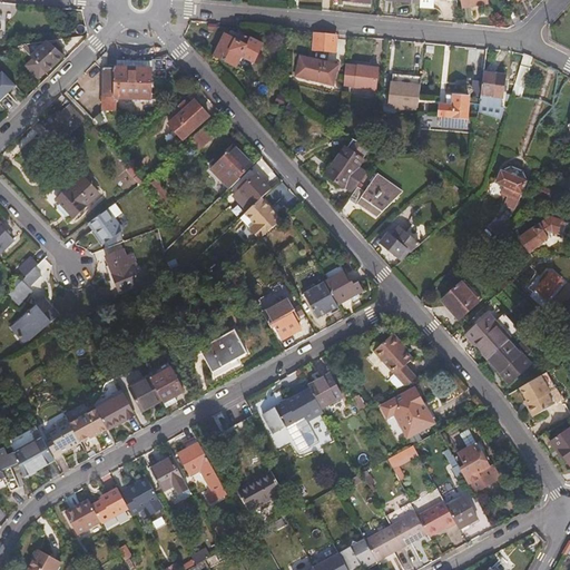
[(420,0),(420,3),(420,9),(434,10),(435,0),(420,0)]
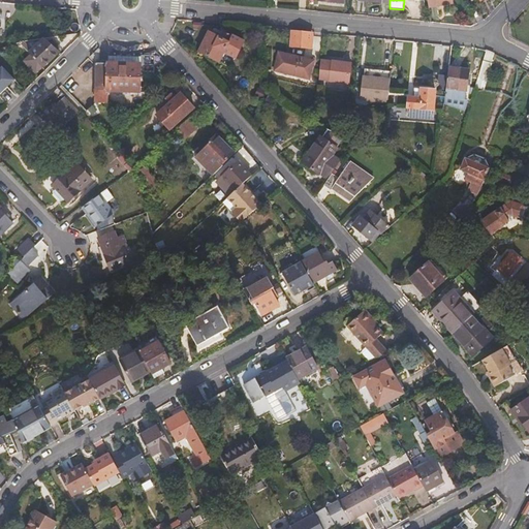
[(427,0),(428,5),(436,3),(437,8),(444,6),(443,1),(449,0),(427,0)]
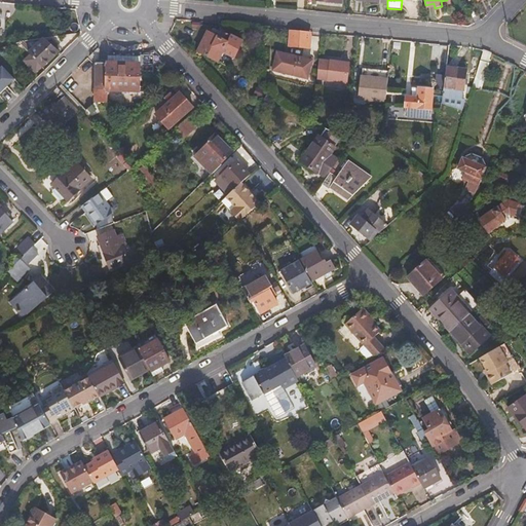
[(0,11),(0,38),(7,39),(10,13),(0,11)]
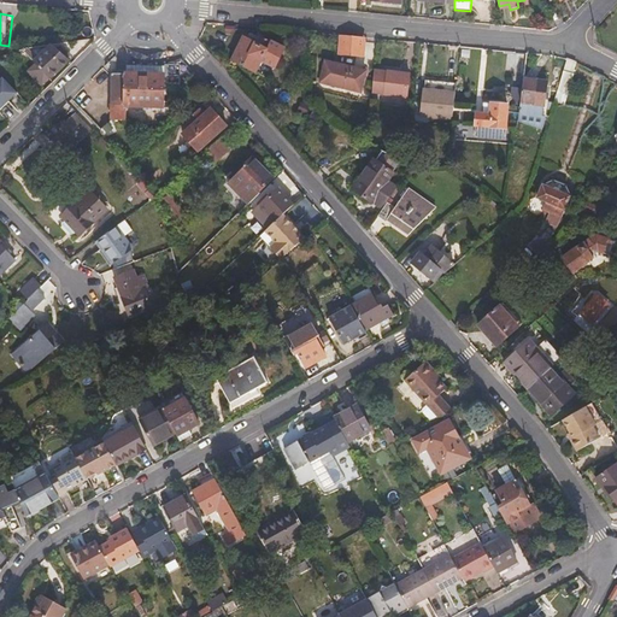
[(342,35),(340,53),(364,56),(366,37),(342,35)]
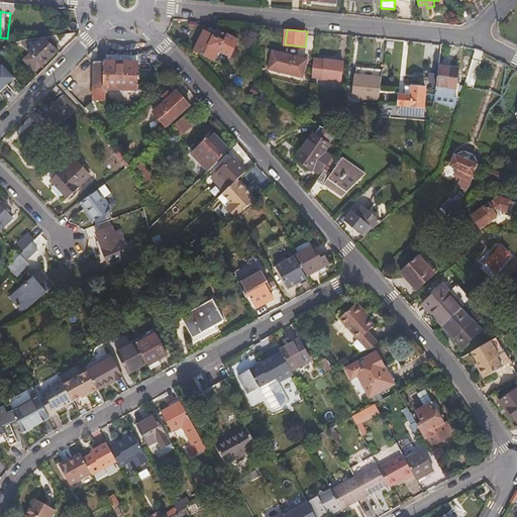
[(204,31),(194,52),(219,64),(221,65),(231,45),(212,35),(204,31)]
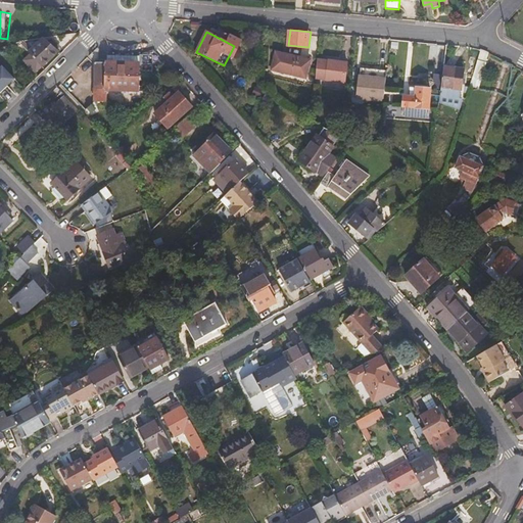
[(215,36),(234,46),(224,65),(228,66),(240,42),(229,35),(221,35),(217,33),(215,36)]
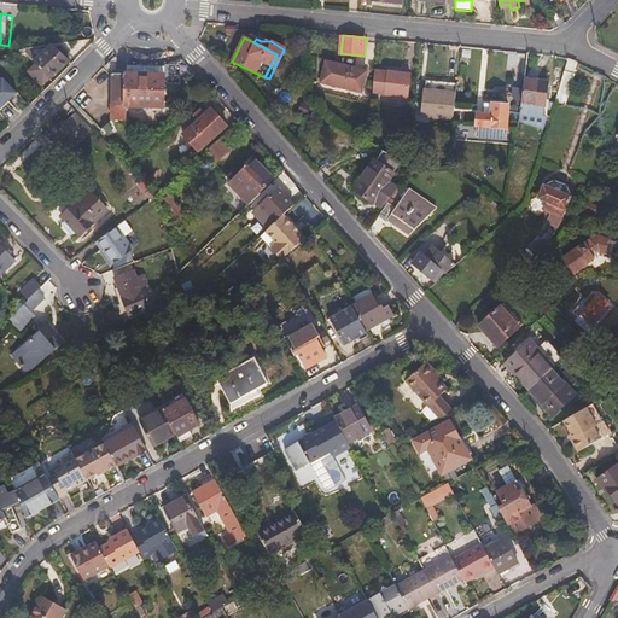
[(56,46),(38,64),(51,79),(69,60),(64,56),(68,52),(62,46),(58,48),(56,46)]
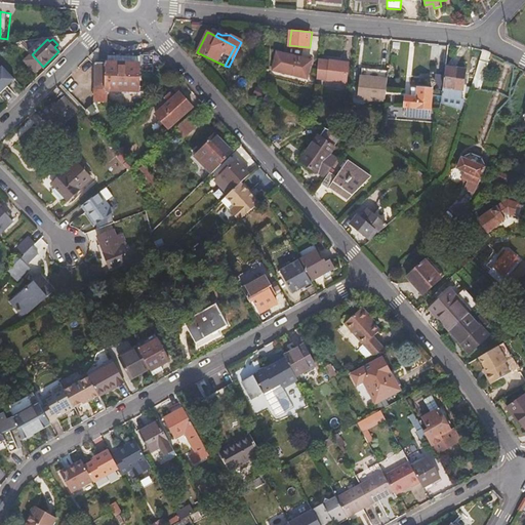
[(279,53),(275,73),(310,80),(314,62),(279,53)]
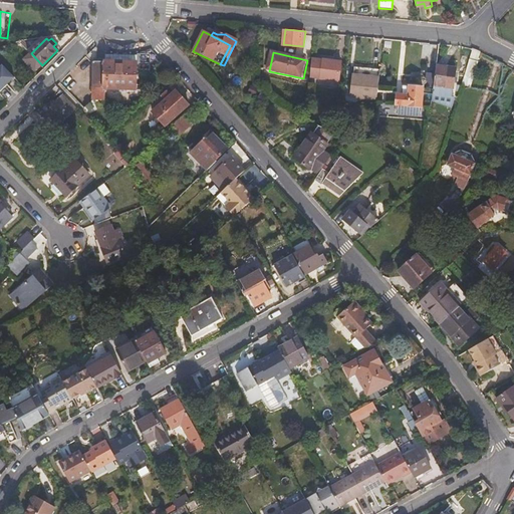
[(137,88),(138,55),(119,54),(106,53),(105,60),(95,60),(94,84),(94,98),(105,98),(105,92),(123,93),(123,88),(137,88)]
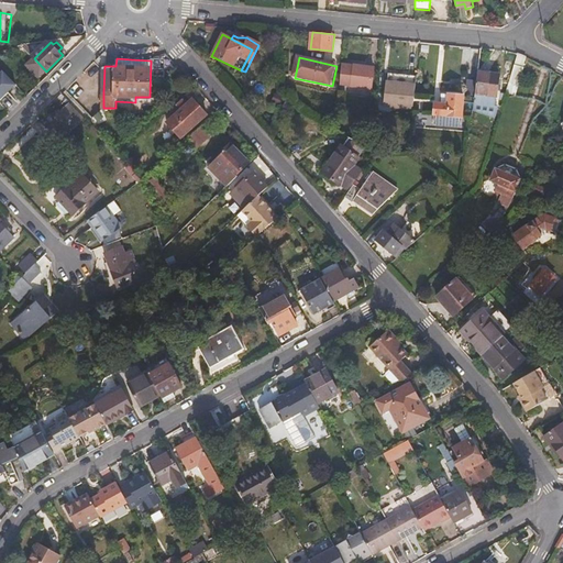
[(353,73),(352,83),(352,86),(373,88),(374,67),(353,65),(353,73)]
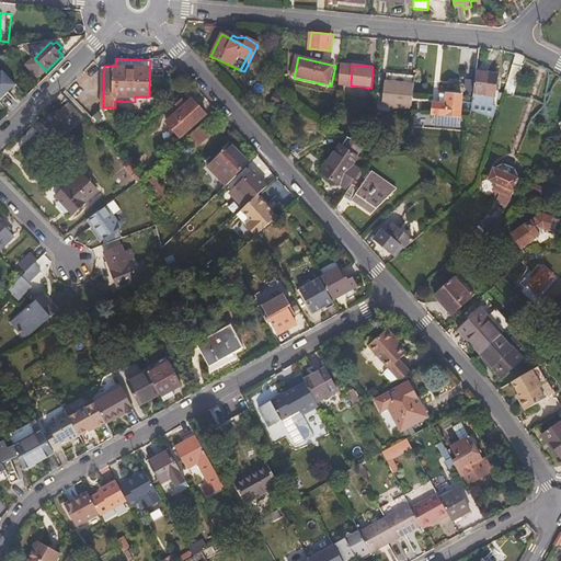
[(514,65),(508,81),(517,83),(522,68),(514,65)]
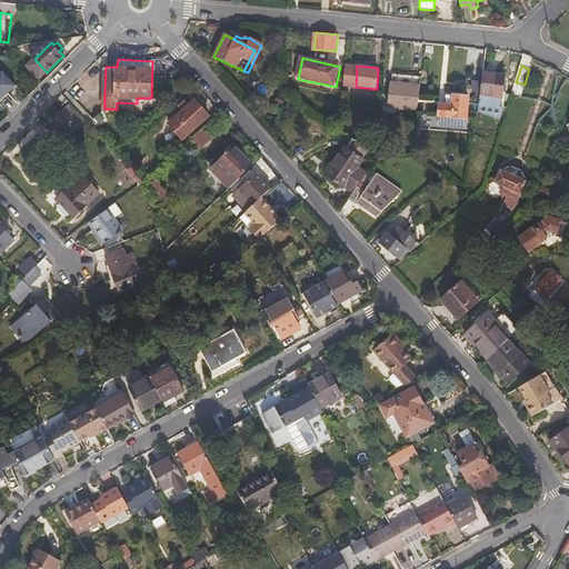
[(0,101),(16,86),(0,70),(0,101)]
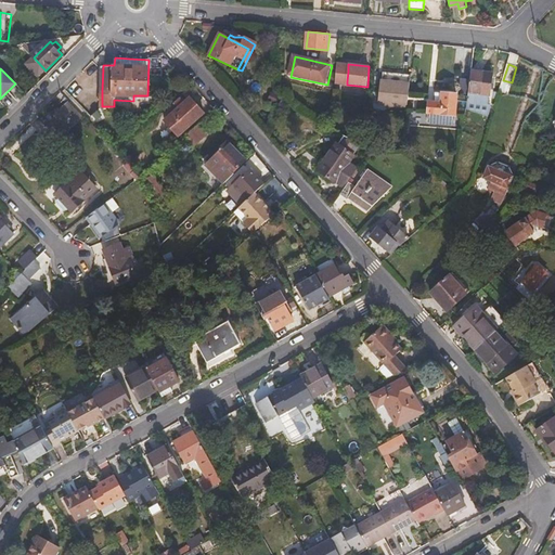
[(338,69),(338,80),(347,81),(348,72),(338,69)]
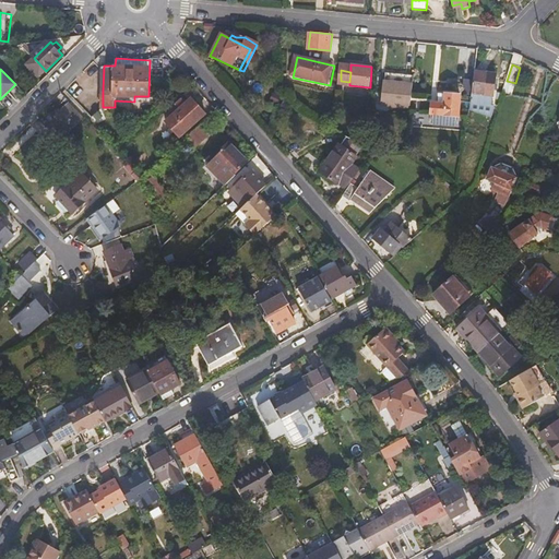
[(474,83),(472,97),(470,114),(492,116),(495,106),(492,106),(497,74),(476,72),(474,83)]
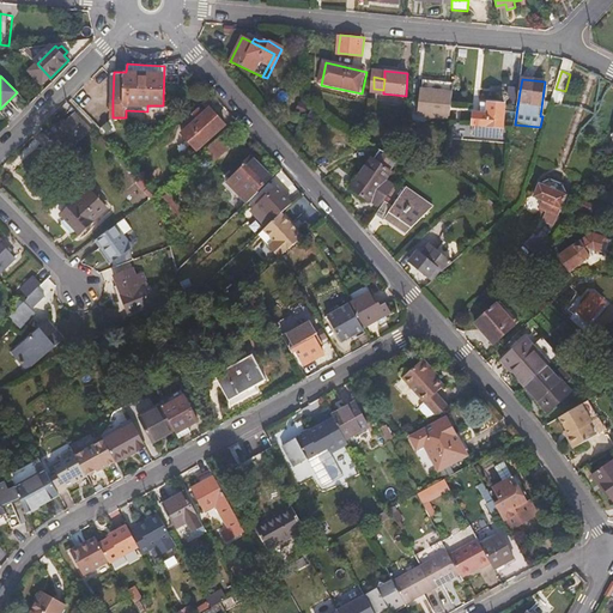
[(424,82),(420,114),(453,117),(456,84),(424,82)]
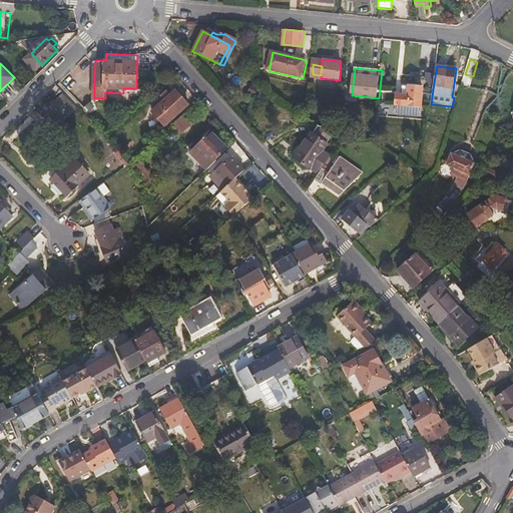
[(427,75),(425,88),(433,89),(435,76),(427,75)]
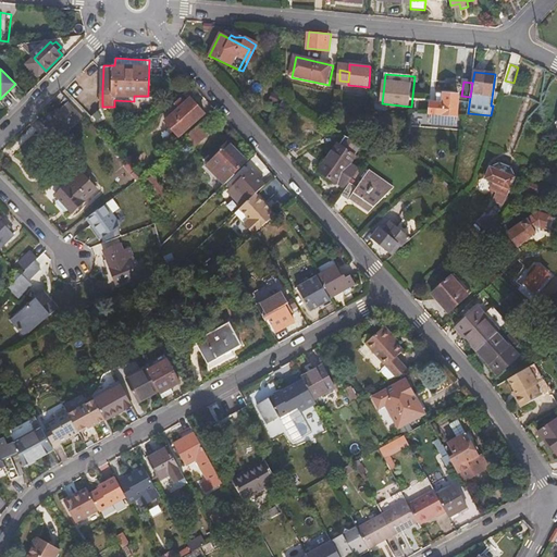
[(431,100),(430,112),(458,114),(459,95),(442,94),(441,101),(431,100)]
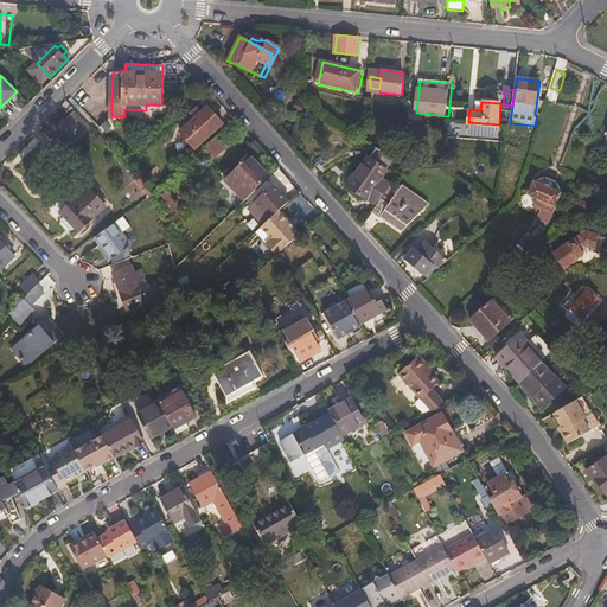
[(197,116),(181,131),(197,148),(224,123),(209,107),(203,112),(199,107),(193,112),(197,116)]
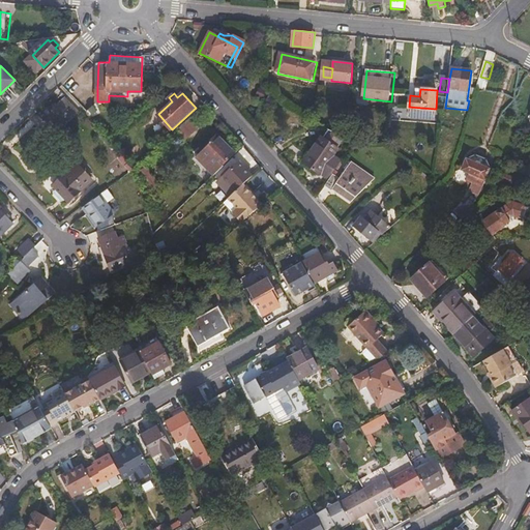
[(52,110),(63,122),(79,109),(67,96),(52,110)]
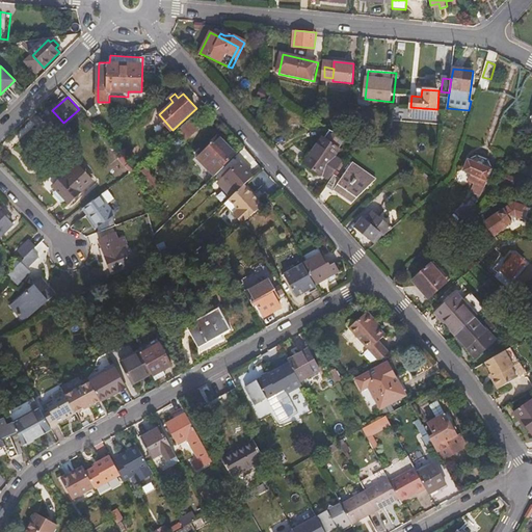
[(437,120),(437,111),(413,110),(413,118),(437,120)]
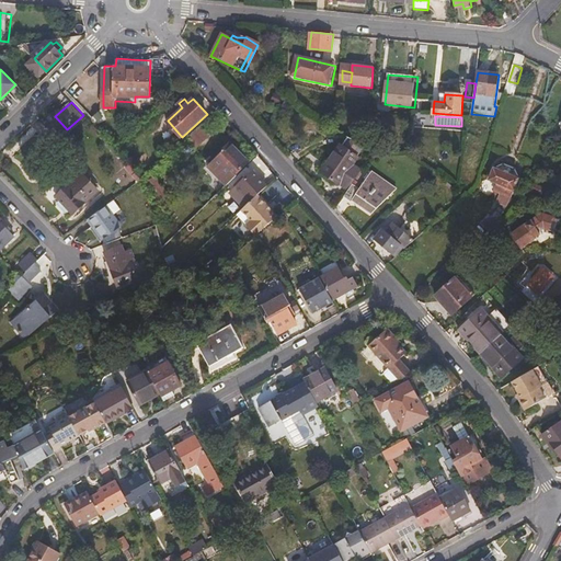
[(198,127),(192,133),(199,140),(205,135),(198,127)]
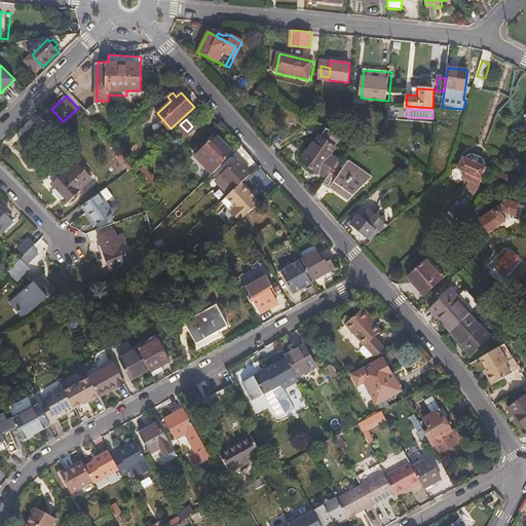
[(114,132),(118,136),(124,129),(121,125),(114,132)]
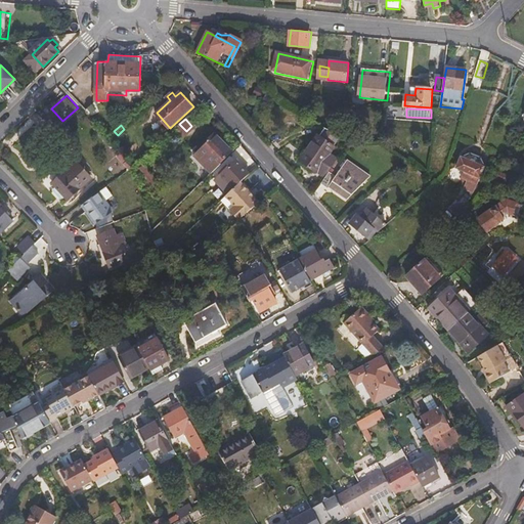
[(318,135),(301,161),(317,172),(318,172),(332,154),(336,146),(335,145),(341,136),(325,128),(320,135),(318,135)]
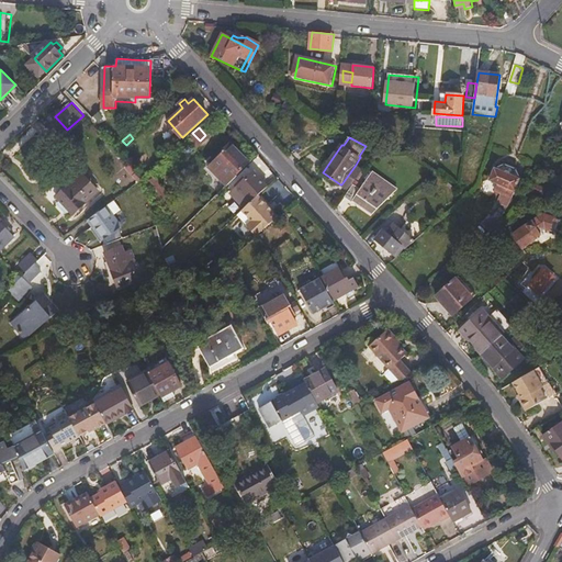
[(206,164),(224,183),(249,160),(232,142),(206,164)]
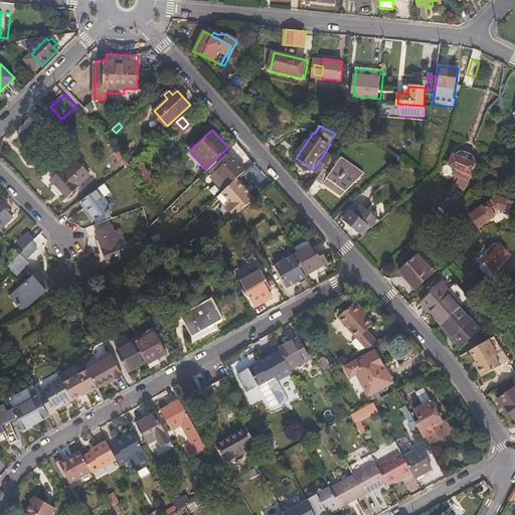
[(326,151),(313,169),(321,174),(323,172),(323,171),(334,156),(326,151)]
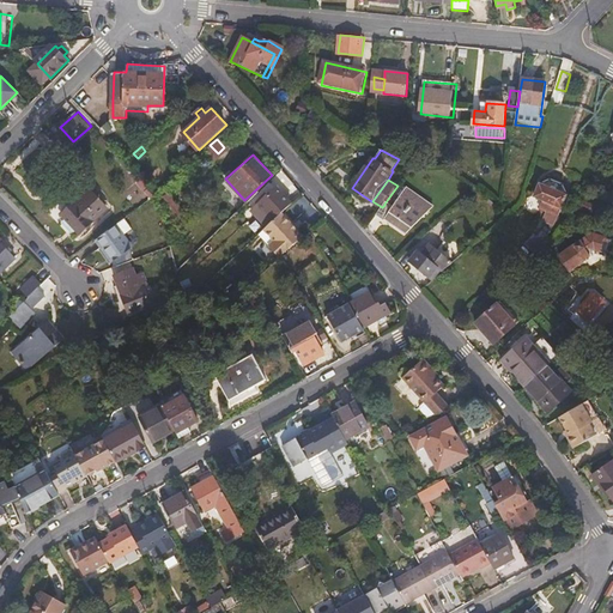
[(536,183),(532,195),(541,199),(538,208),(545,212),(541,222),(551,225),(563,194),(536,183)]
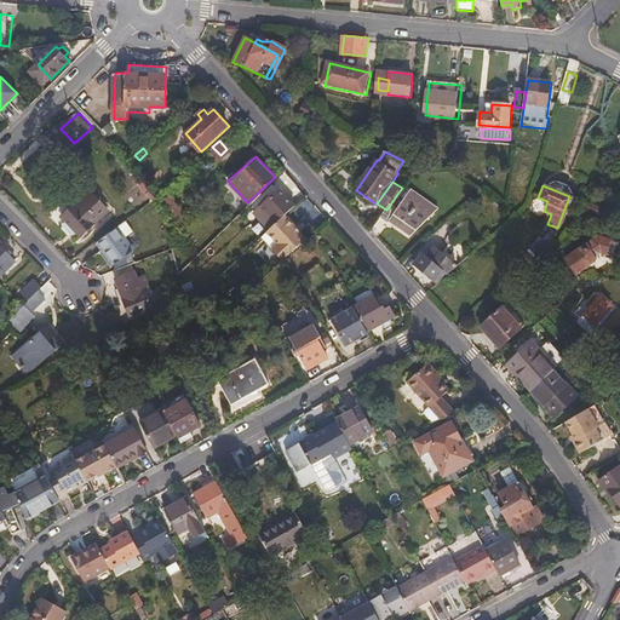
[(253,213),(268,230),(285,216),(297,205),(281,188),(253,213)]
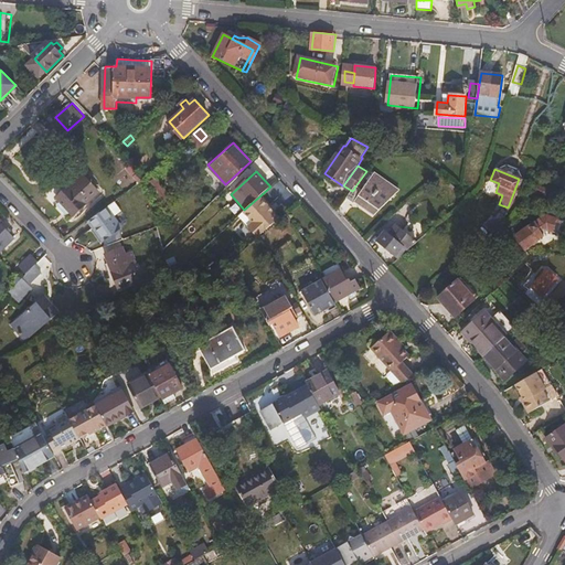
[(60,195),(76,213),(100,191),(86,174),(73,185),(72,185),(60,195)]
